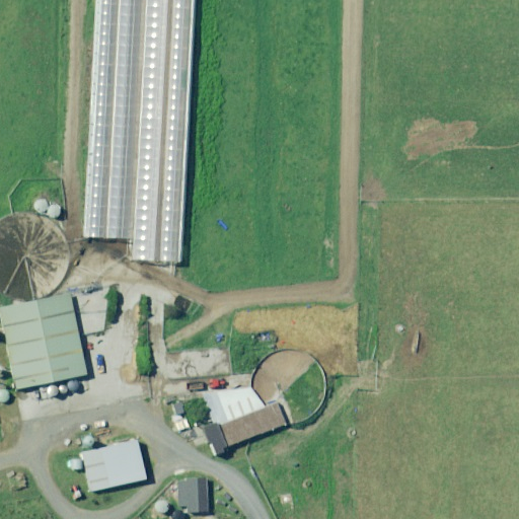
[(129,262),(181,265),(194,0),(94,0),(83,238),(130,240),(129,262)]
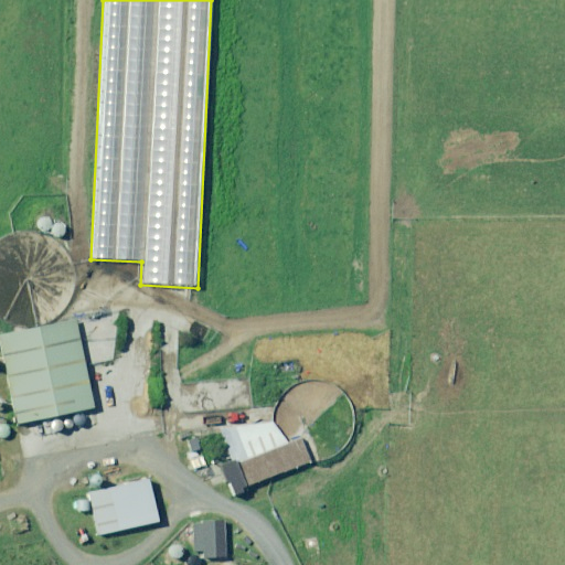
[(94,408),(76,321),(0,336),(0,339),(18,424),(94,408)]
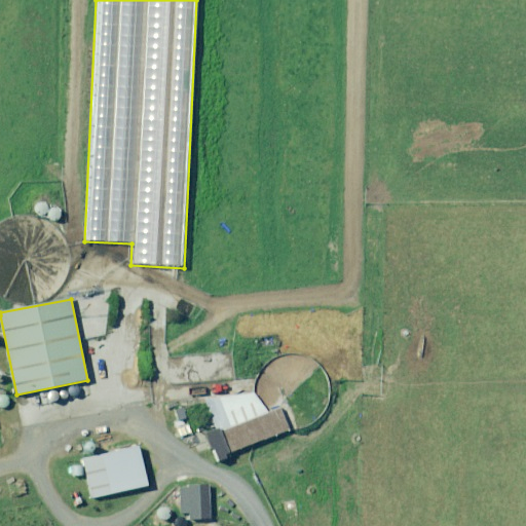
[(265,416),(257,395),(208,400),(219,430),(205,436),(217,464),(227,460),(225,455),(288,431),(279,410),(265,416)]
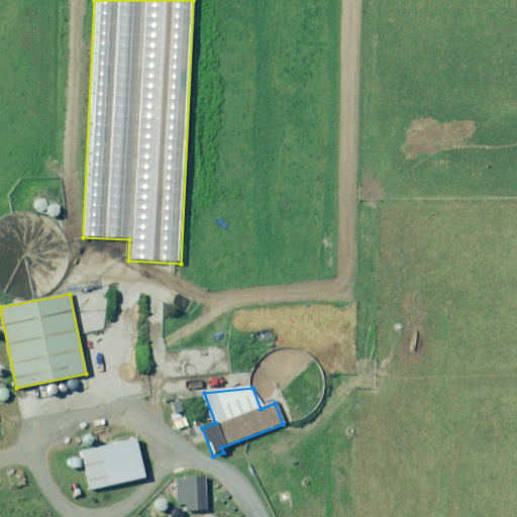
[(145,478),(136,439),(81,451),(90,491),(145,478)]
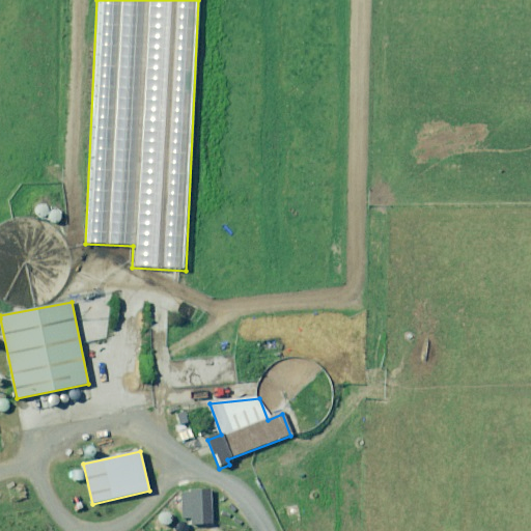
[(212,525),(212,494),(183,493),(182,520),(190,520),(190,525),(212,525)]
